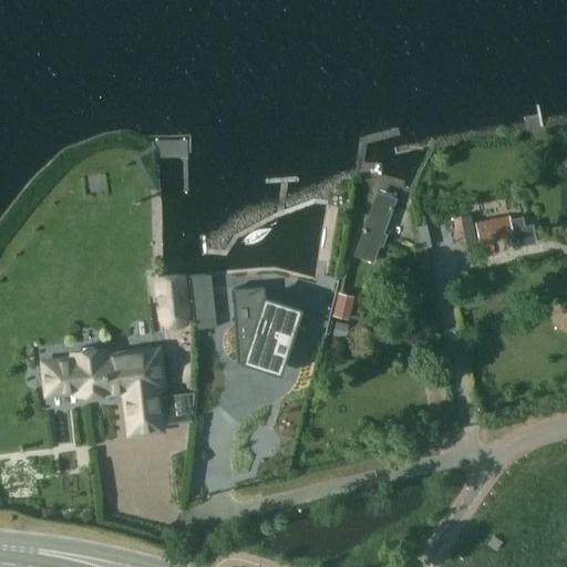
[(377,191),(353,256),(373,263),(379,246),(383,247),(388,234),(384,233),(397,198),(377,191)]
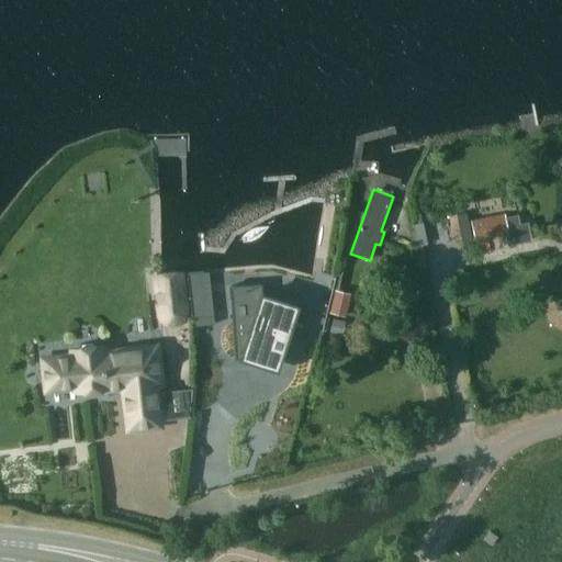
[(460,214),(462,235),(473,234),(470,213),(460,214)]
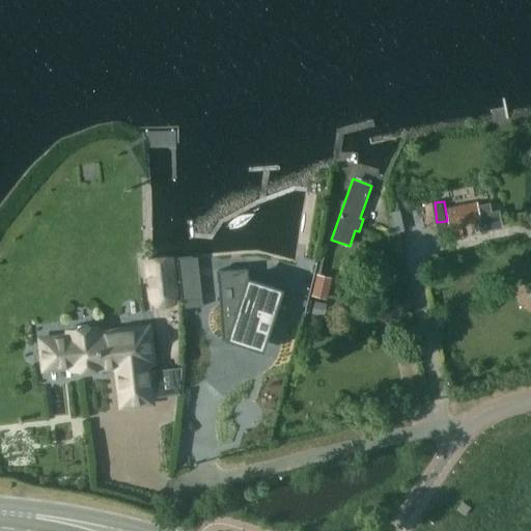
[(483,202),(445,210),(449,226),(480,220),(482,230),(502,226),(499,212),(486,214),(483,202)]
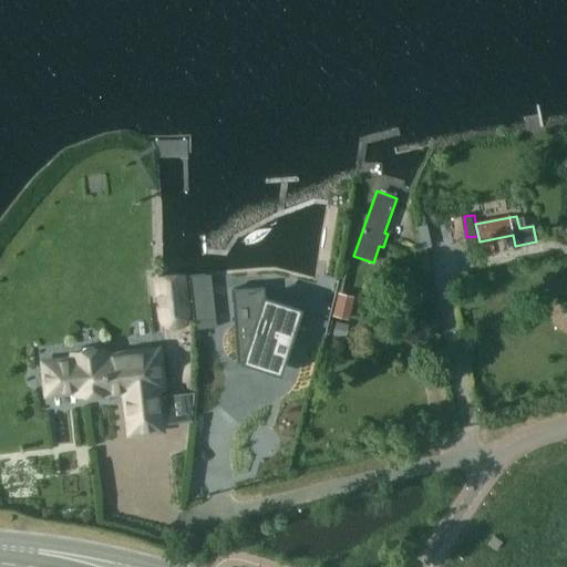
[(426,225),(416,227),(418,233),(422,248),(431,246),(426,225)]
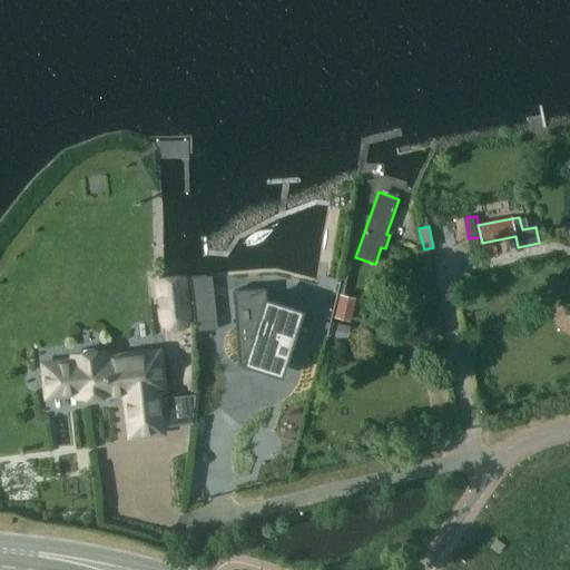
[(192,318),(187,274),(154,277),(157,308),(158,317),(161,325),(167,331),(177,332),(185,330),(190,324),(192,318)]
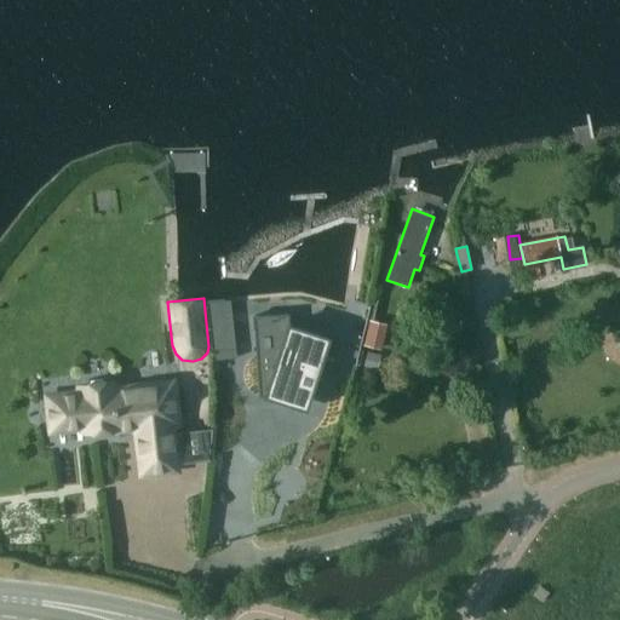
[(230,299),(224,300),(206,302),(211,351),(235,349),(230,299)]
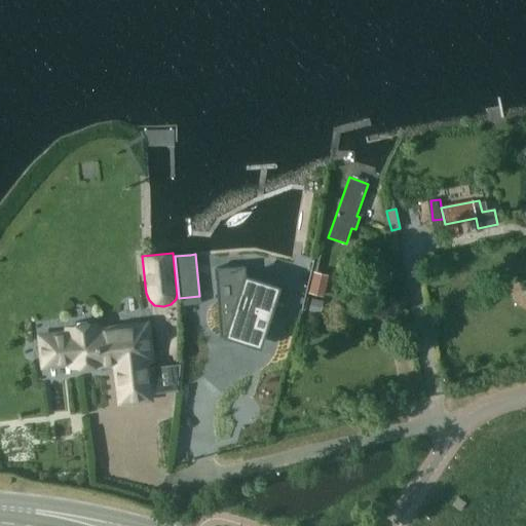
[(245,265),(215,267),(216,275),(215,275),(216,291),(219,337),(224,336),(260,348),(276,295),(279,286),(246,274),(245,265)]
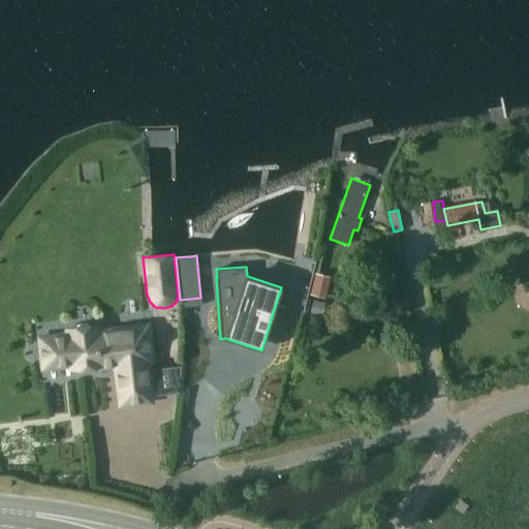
[(314,273),(309,293),(324,298),(330,277),(314,273)]
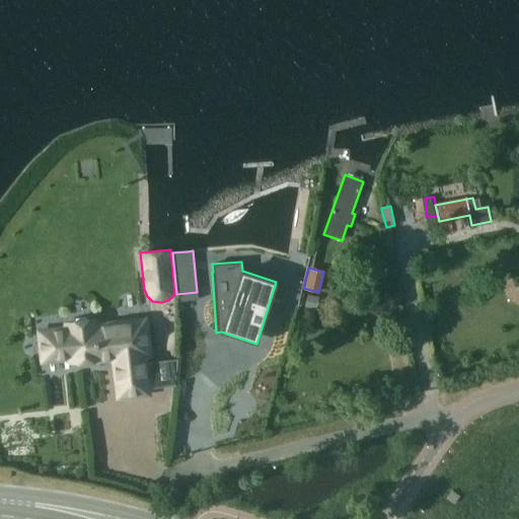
[(116,357),(117,369),(120,395),(147,392),(142,354),(148,354),(145,326),(120,329),(120,323),(95,326),(94,320),(67,323),(68,329),(40,332),(43,360),(71,357),(72,362),(116,357)]
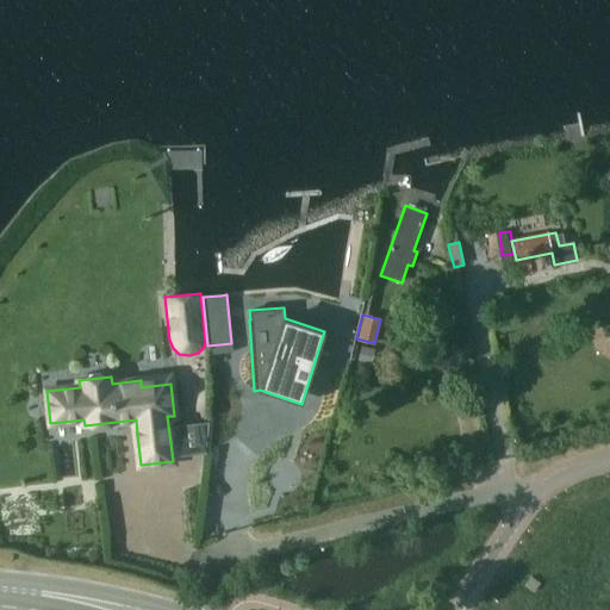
[(280,436),(282,405),(250,404),(249,435),(280,436)]
